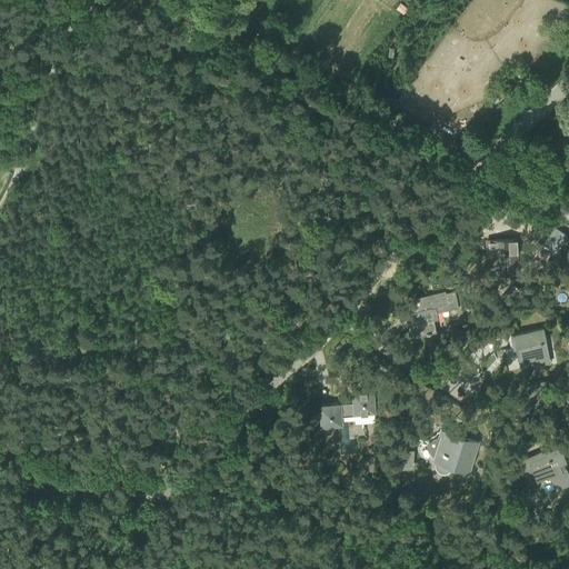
[(396,8),(401,12),(406,6),(400,2),(396,8)]
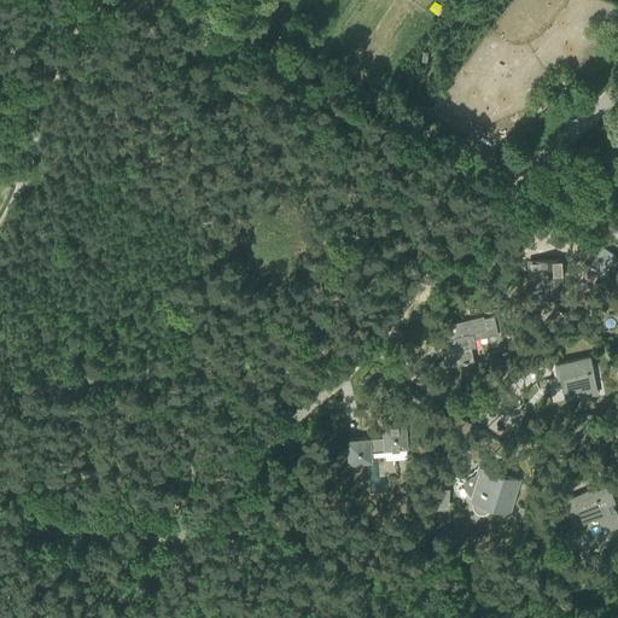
[(617,262),(617,256),(605,250),(594,269),(606,274),(617,262)]
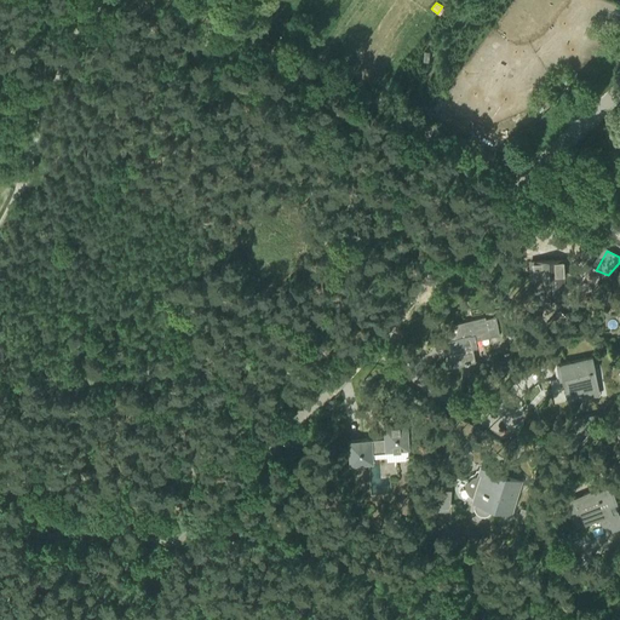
[(534,297),(566,296),(564,259),(532,260),(534,297)]
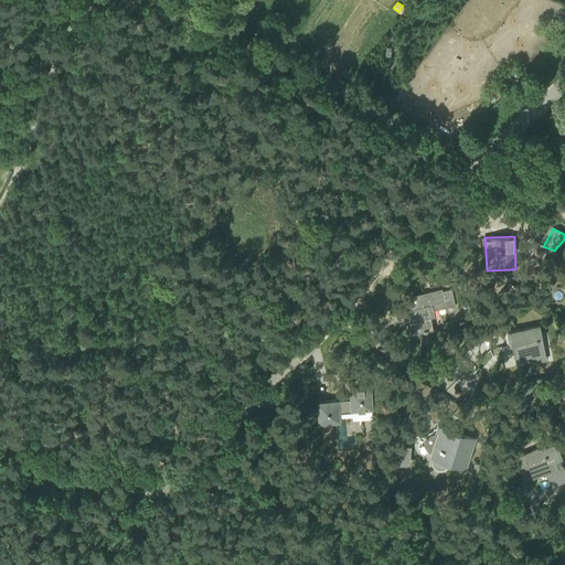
[(510,296),(503,288),(498,295),(504,301),(510,296)]
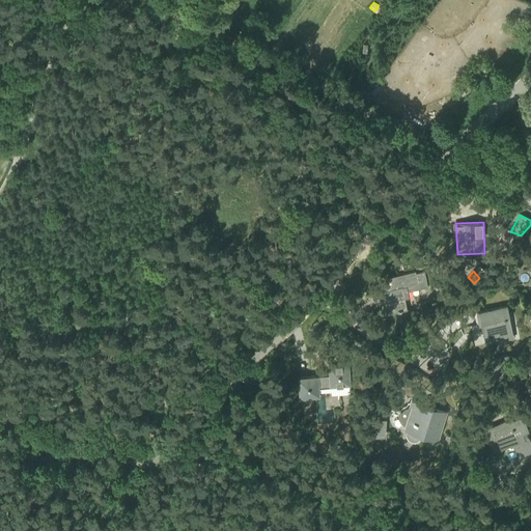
[(428,287),(424,272),(416,274),(416,272),(385,278),(387,289),(379,291),(381,303),(385,302),(387,313),(391,312),(408,309),(406,298),(409,298),(408,290),(428,287)]
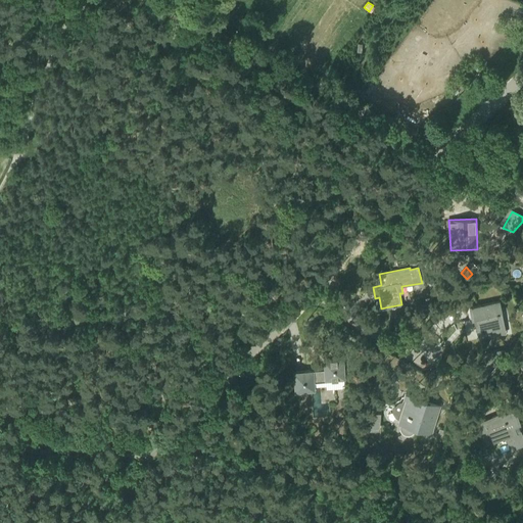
[(500,301),(494,302),(491,286),(462,292),(462,307),(470,306),(472,319),(464,320),(468,340),(506,333),(502,314),(503,314),(500,301)]
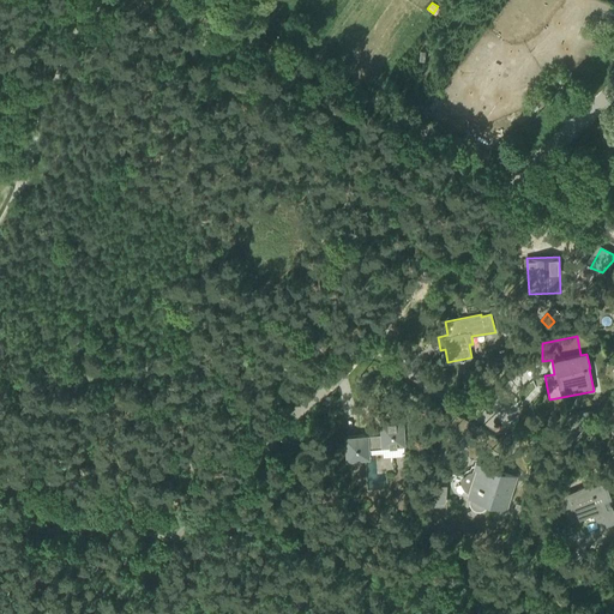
[(573,439),(596,414),(595,409),(569,414),(573,439)]
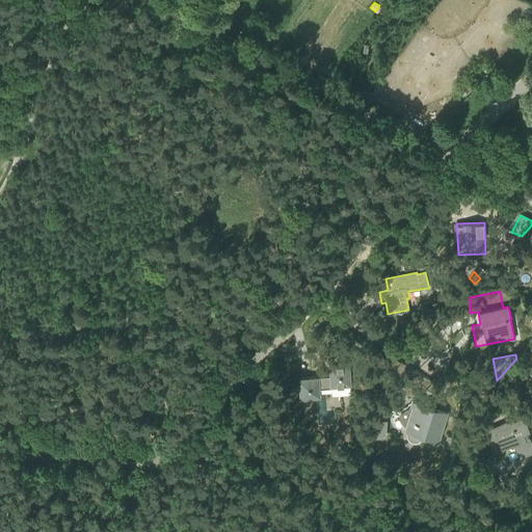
[(299,399),(320,397),(320,388),(351,386),(350,365),(329,366),(329,375),(298,377),(299,399)]
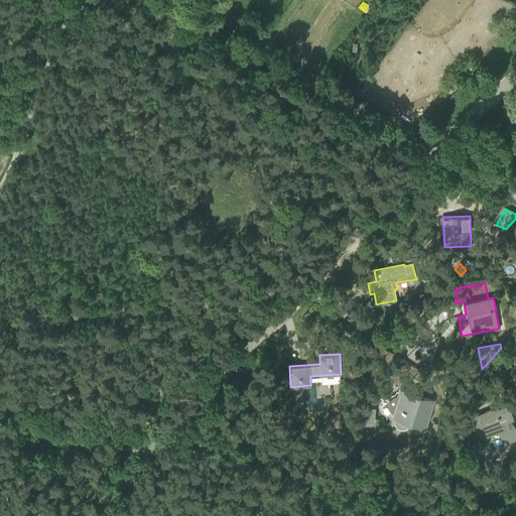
[(423,395),(402,389),(400,395),(402,396),(400,401),(396,400),(394,399),(393,400),(393,402),(374,396),(367,432),(381,435),(386,412),(386,413),(388,416),(391,418),(393,415),(396,415),(395,417),(399,418),(398,419),(399,423),(401,425),(404,426),(407,425),(410,423),(410,422),(414,423),(414,421),(428,425),(435,403),(422,398),(423,395)]
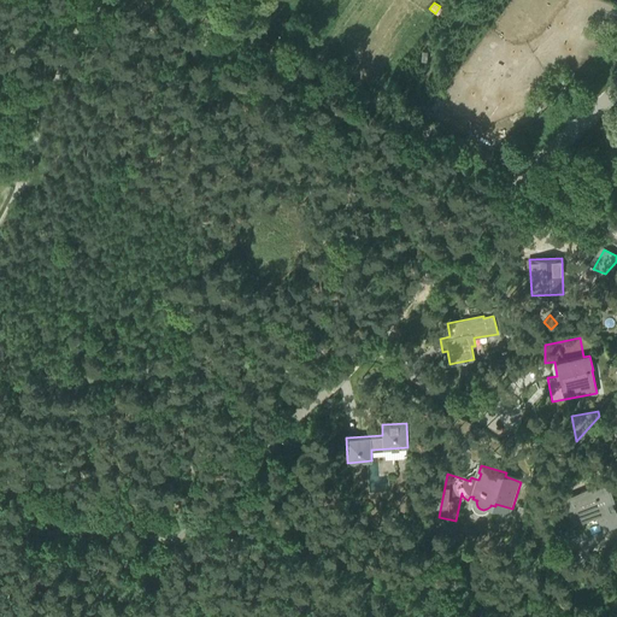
[(609,509),(605,501),(612,498),(606,481),(562,499),(565,507),(557,511),(568,538),(595,527),(594,523),(592,517),(597,516),(601,529),(616,522),(616,515),(613,506),(609,509)]
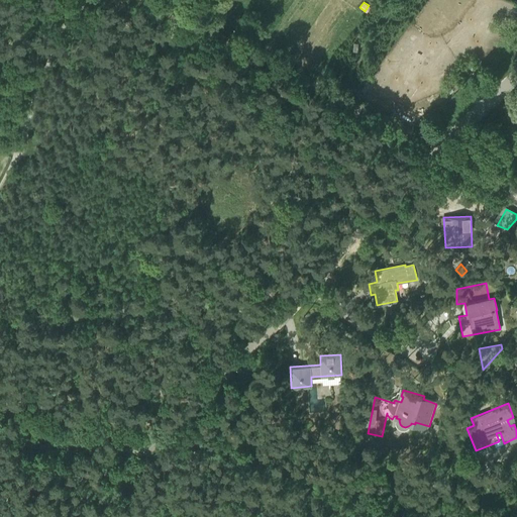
[(439,424),(434,423),(430,433),(435,435),(439,424)]
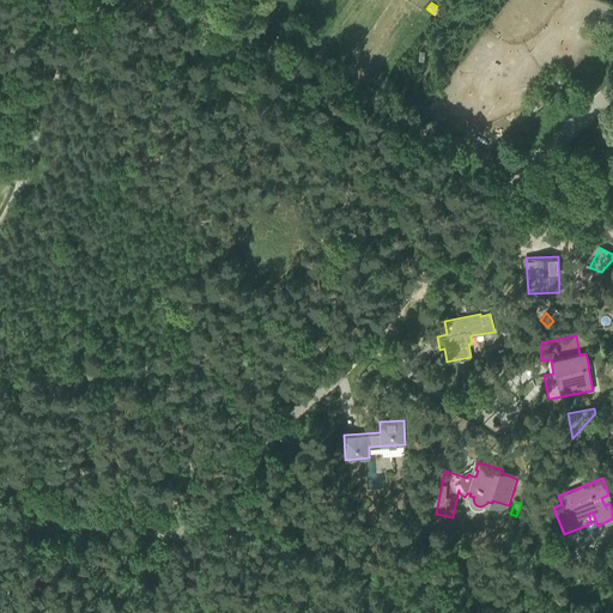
[(515,568),(513,574),(535,582),(538,575),(515,568)]
